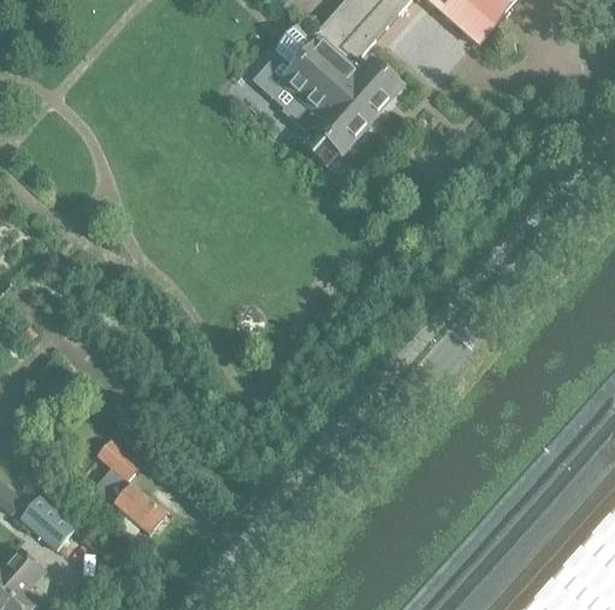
[(344,0),(314,34),(299,21),(272,51),(276,53),(252,80),(283,107),(282,110),(305,130),(307,126),(312,131),(301,144),(327,167),(338,154),(341,157),(404,86),(371,55),(365,61),(360,57),(411,0),(426,0),(479,46),(520,0),(344,0)]
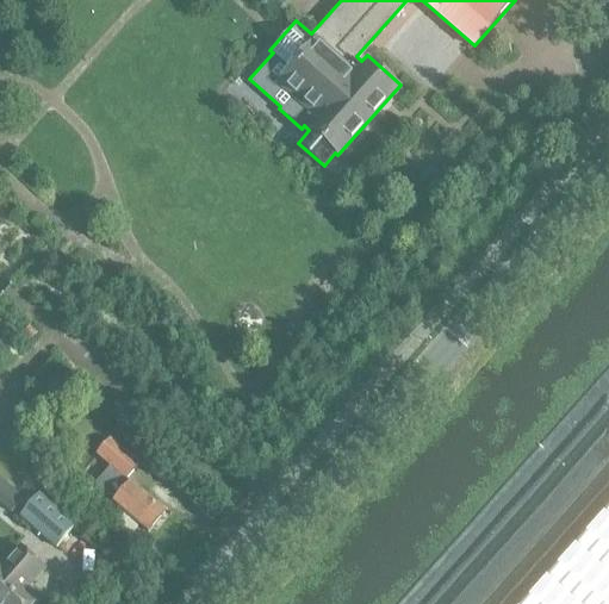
[(137,459),(107,433),(94,447),(109,460),(92,479),(118,503),(105,517),(124,534),(137,520),(144,525),(162,506),(124,473),(137,459)]
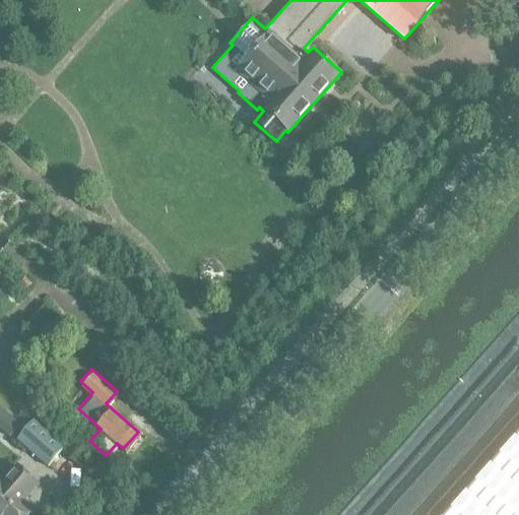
[(65,443),(35,415),(17,434),(48,461),(65,443)]
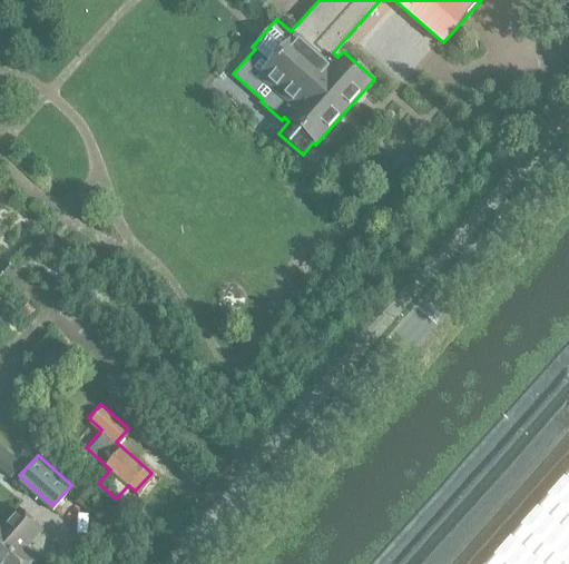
[(568,563),(568,468),(482,563),(568,563)]
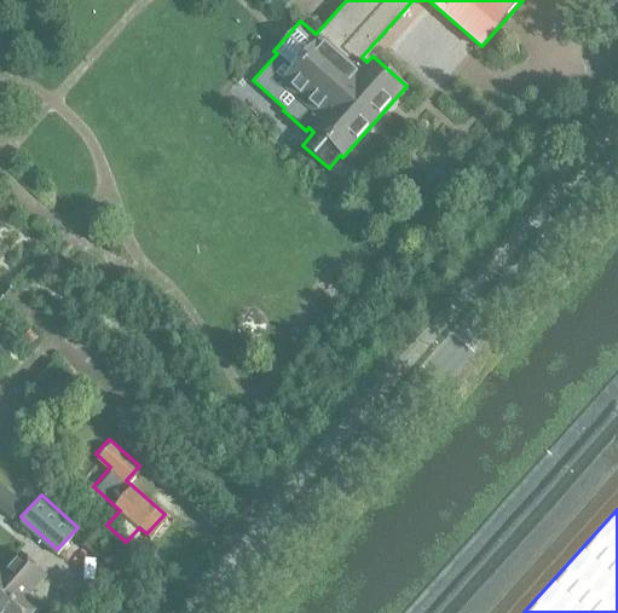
[(27,589),(45,570),(21,549),(4,567),(0,564),(0,612),(28,612),(40,601),(27,589)]
